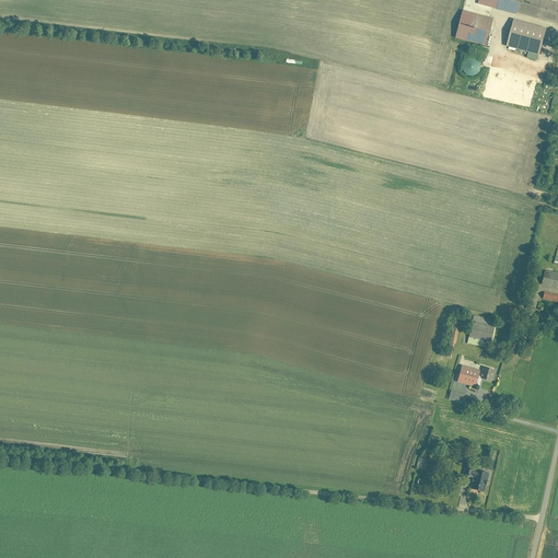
[(557,1),(551,0),(497,0),(495,8),(557,23),(557,1)]
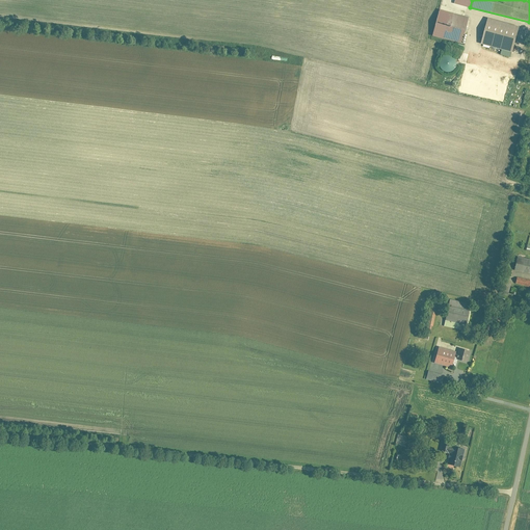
[(448,11),(441,37),(461,43),(469,18),(448,11)]
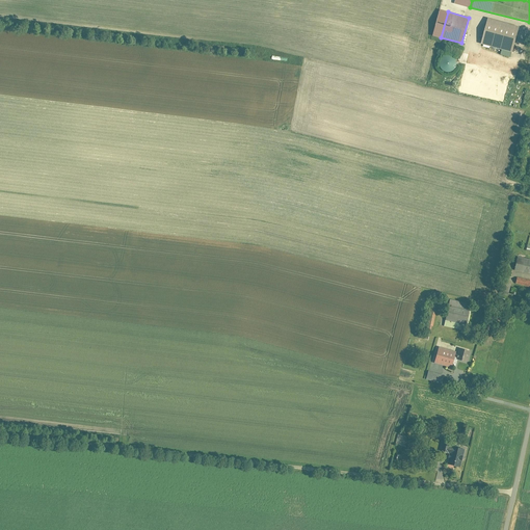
[(487,18),(480,42),(510,51),(518,27),(487,18)]
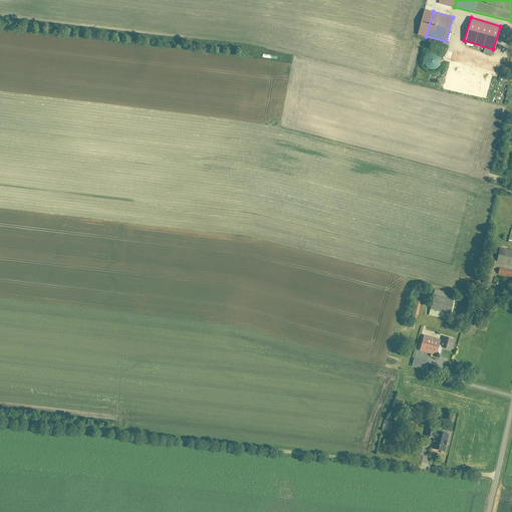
[(511,252),(498,249),(495,261),(510,264),(511,254),(511,252)]
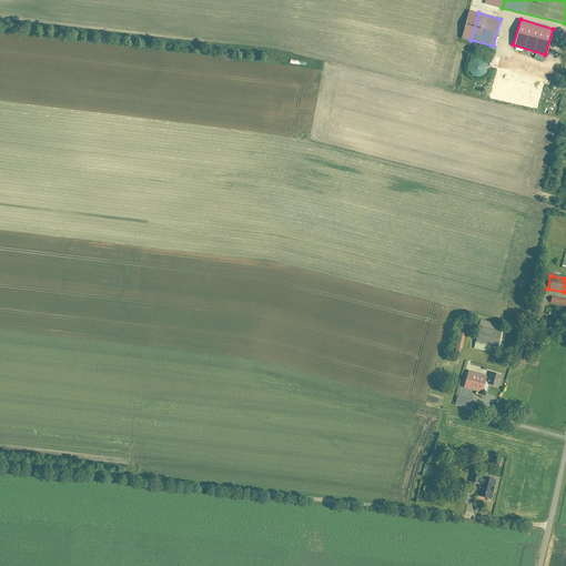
[(565,299),(552,295),(549,302),(565,306),(565,302),(565,299)]
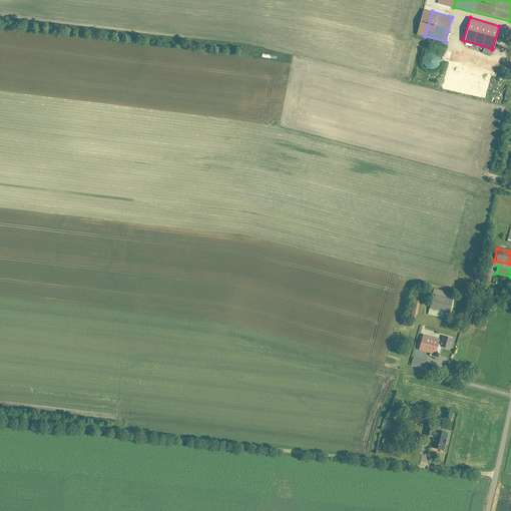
[(433,286),(426,312),(446,318),(453,292),(433,286)]
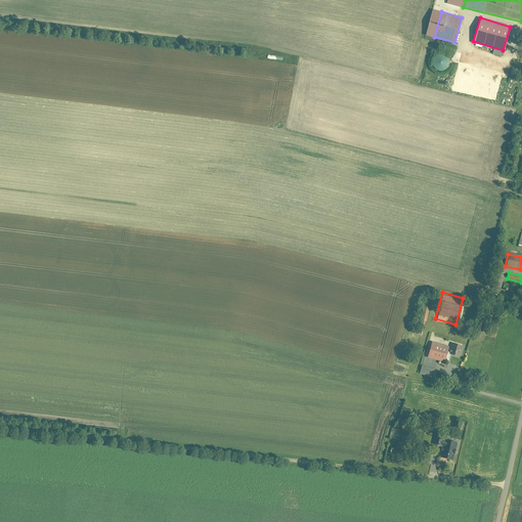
[(431,339),(426,355),(443,361),(448,345),(431,339)]
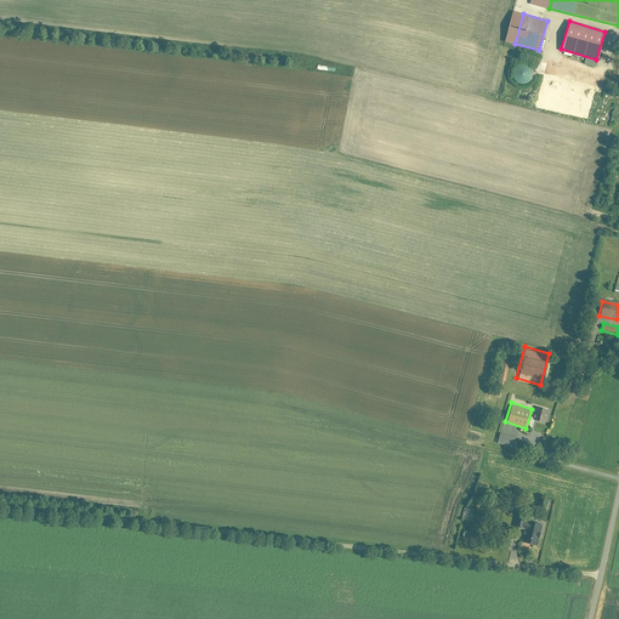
[(532,418),(544,421),(549,408),(535,404),(532,418)]
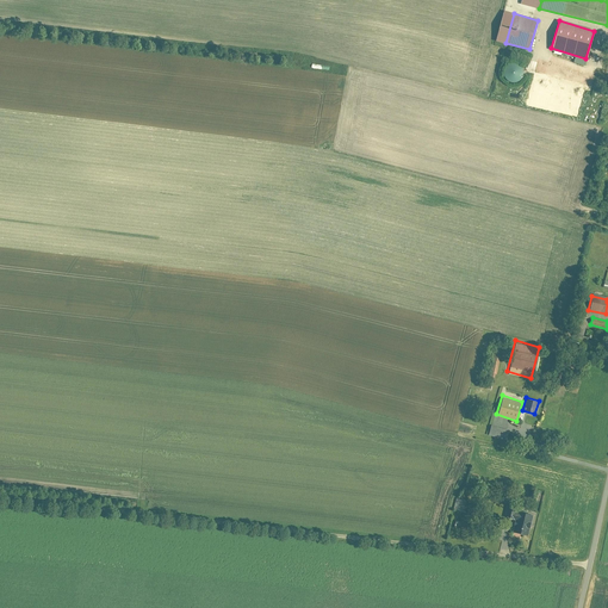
[(490,425),(488,433),(506,439),(508,430),(490,425)]
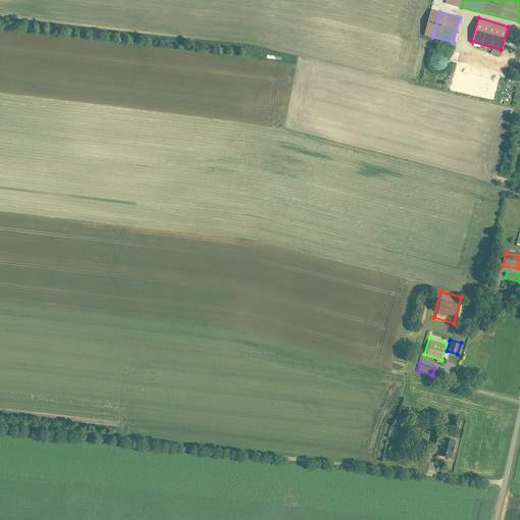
[(456,417),(452,434),(459,435),(463,419),(456,417)]
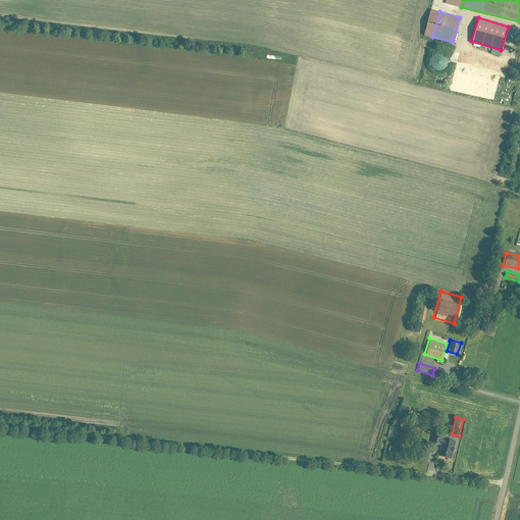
[(391,424),(387,434),(403,439),(406,428),(391,424)]
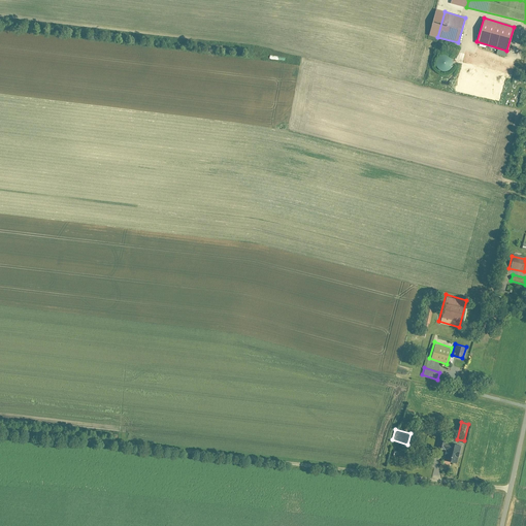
[(447,441),(442,458),(455,461),(458,445),(447,441)]
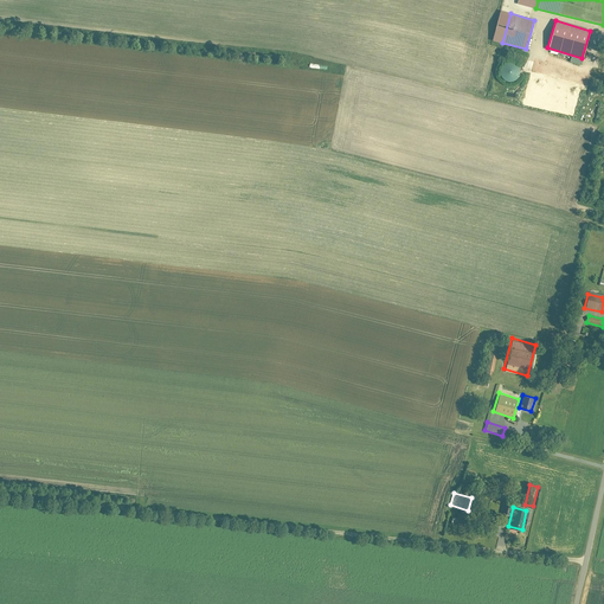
[(453,514),(451,524),(462,526),(463,516),(453,514)]
